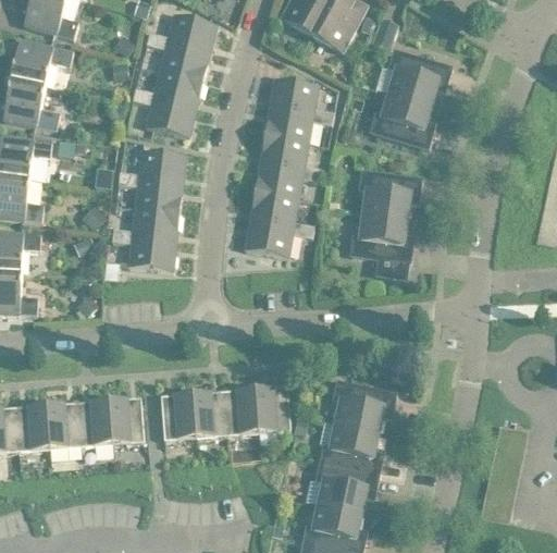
[(24,0),(22,10),(27,11),(23,24),(73,38),(78,22),(61,16),(66,0),(24,0)]
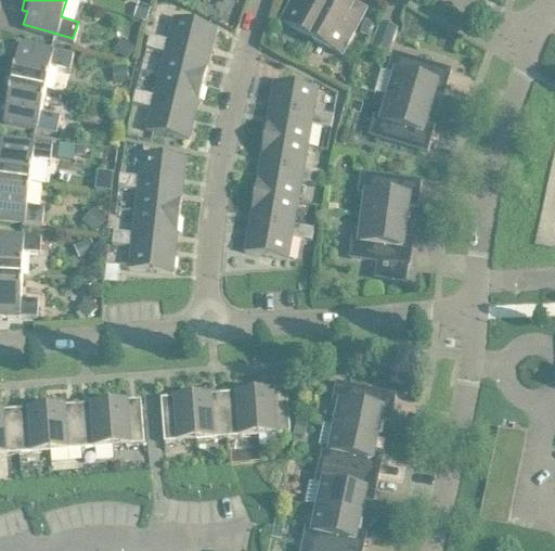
[(151,2),(144,0),(137,0),(133,13),(145,17),(151,2)]
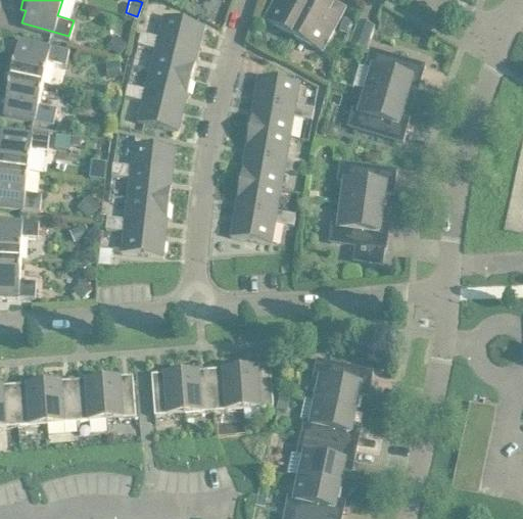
[(292,32),(310,0),(272,0),(264,16),(292,32)]
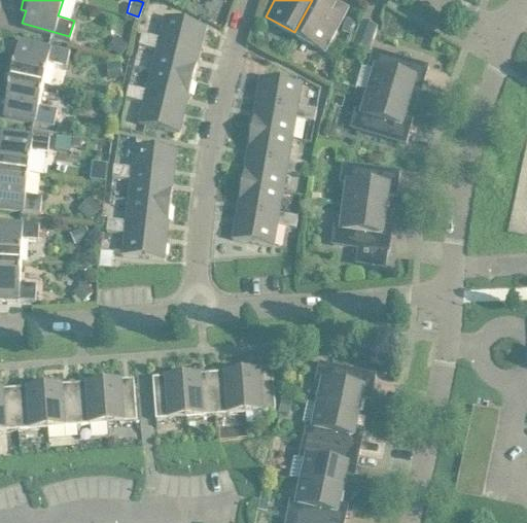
[(312,0),(294,32),(323,48),(347,5),(337,0),(334,0),(332,2),(328,0),(312,0)]
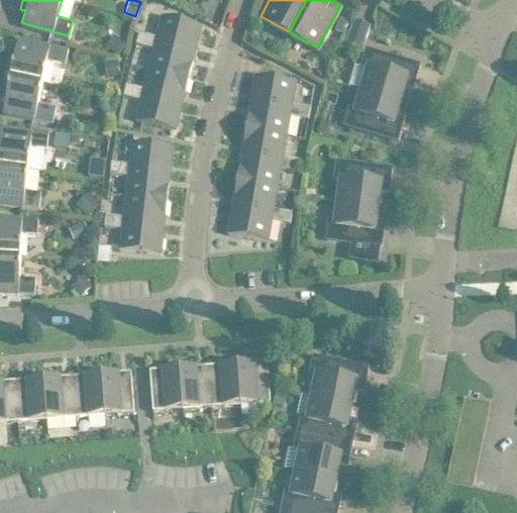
[(136,35),(195,49),(201,22),(162,13),(156,33),(138,29),(136,35)]
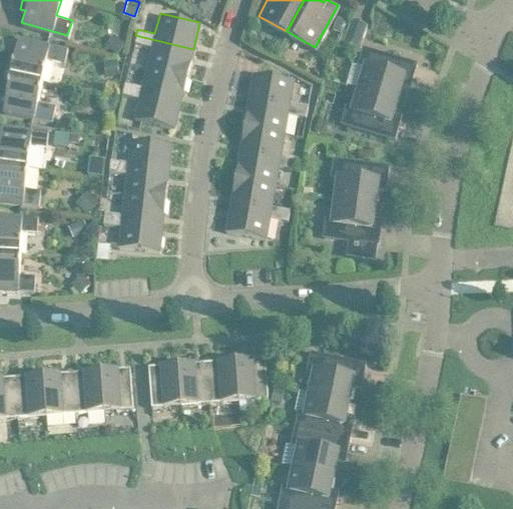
[(340,29),(344,17),(337,14),(333,27),(340,29)]
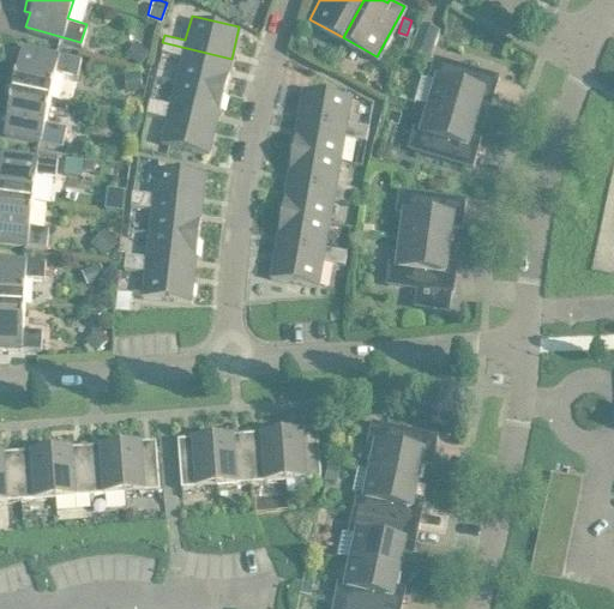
[(438,28),(417,20),(409,48),(428,55),(438,28)]
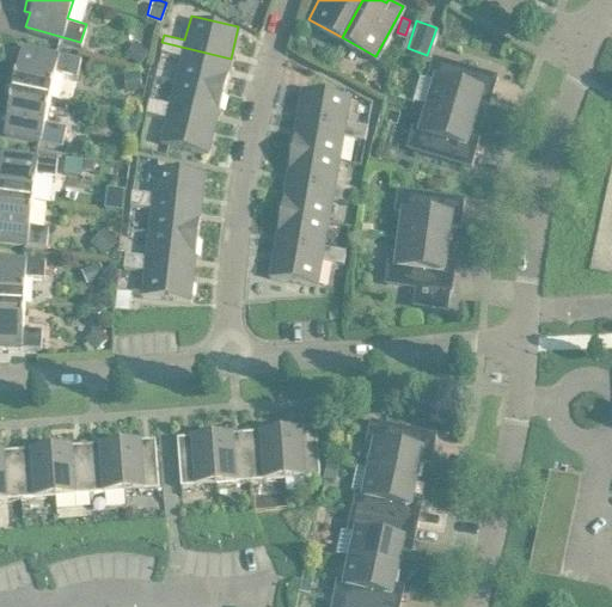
[(135,37),(124,49),(138,61),(148,49),(135,37)]
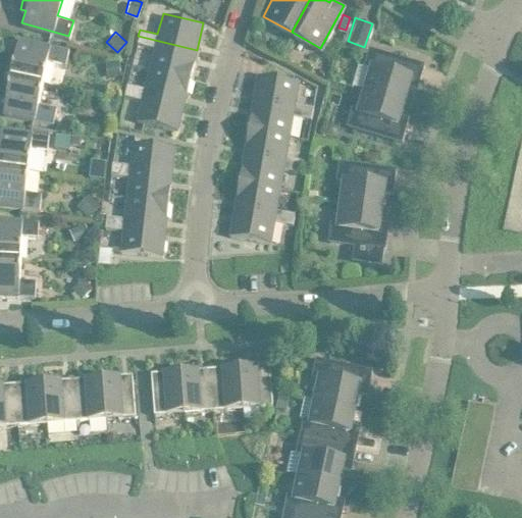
[(190,75),(197,50),(138,36),(137,41),(155,46),(150,66),(190,75)]
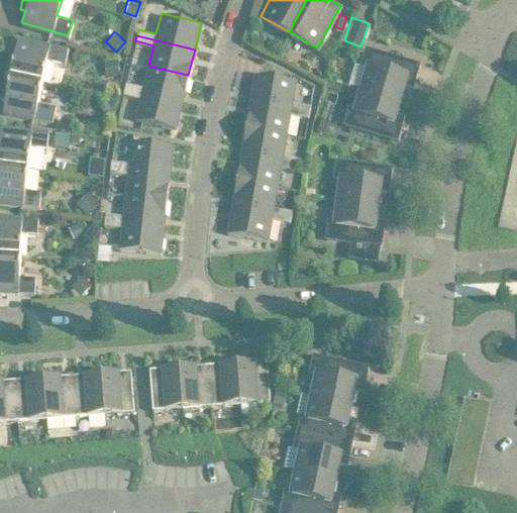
[(10,73),(41,80),(46,59),(65,63),(68,46),(18,36),(15,47),(10,46),(7,65),(11,66),(10,73)]
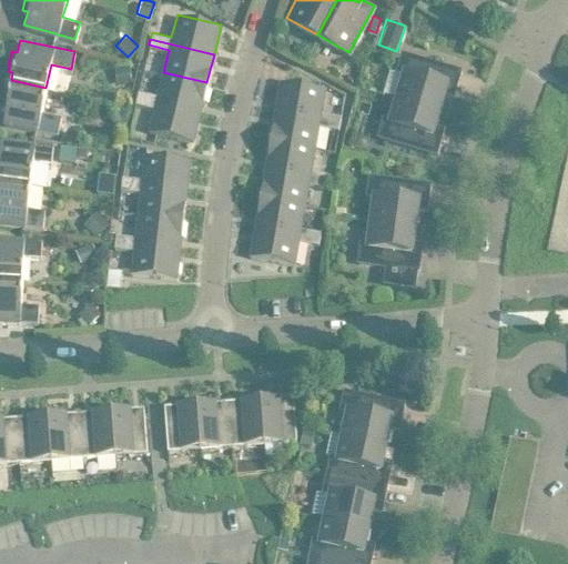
[(384,90),(398,94),(438,107),(444,90),(453,92),(458,71),(460,71),(462,69),(403,51),(397,69),(391,67),(384,90)]
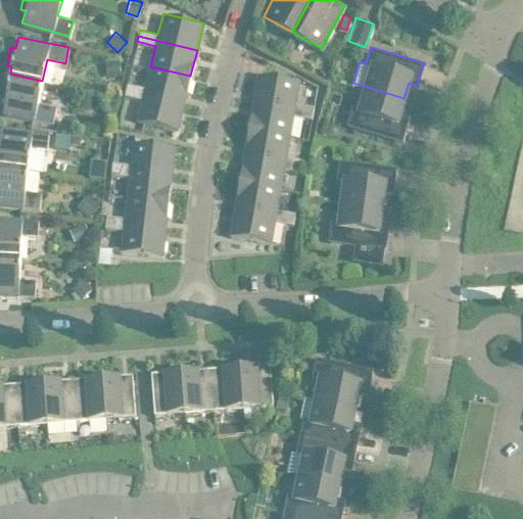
[(107,74),(121,73),(119,58),(105,60),(107,74)]
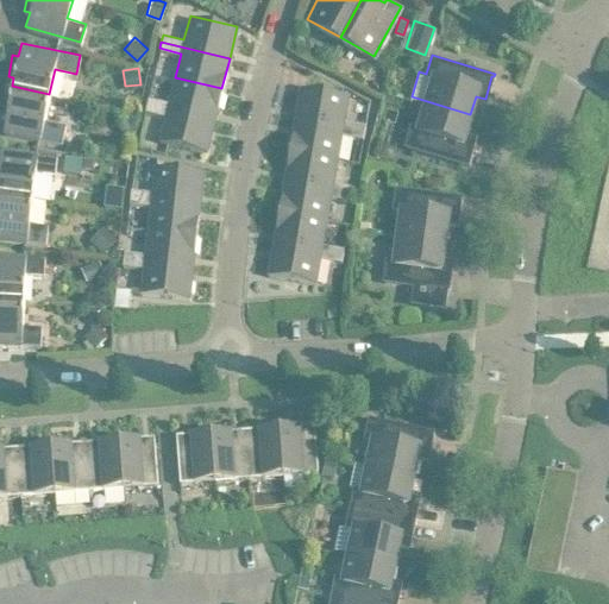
[(148,95),(146,102),(214,119),(221,88),(175,77),(169,100),(148,95)]
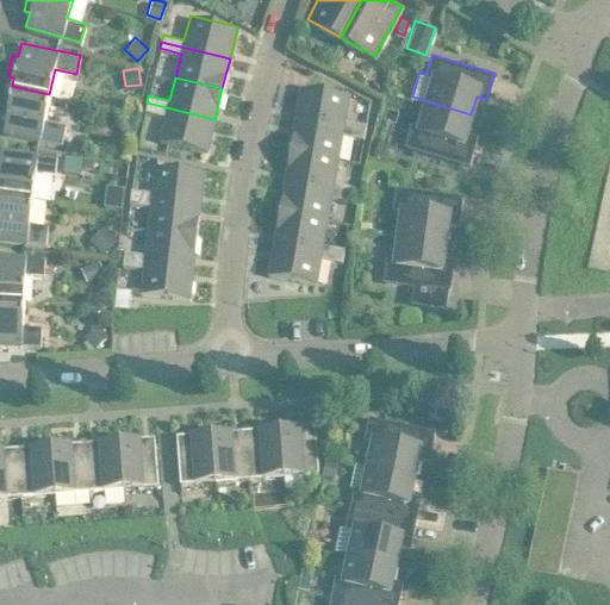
[(294,117),(365,129),(366,123),(344,118),(348,93),(300,85),(294,117)]
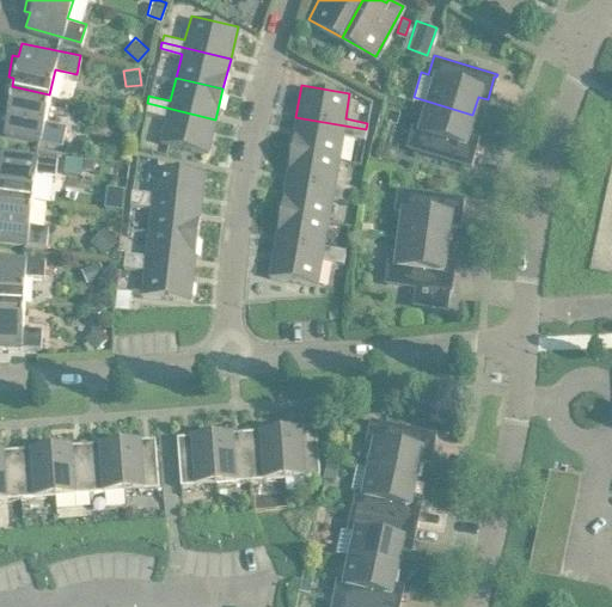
[(49,94),(12,86),(10,96),(4,94),(0,114),(0,115),(6,116),(2,130),(61,143),(66,124),(44,120),(49,94)]
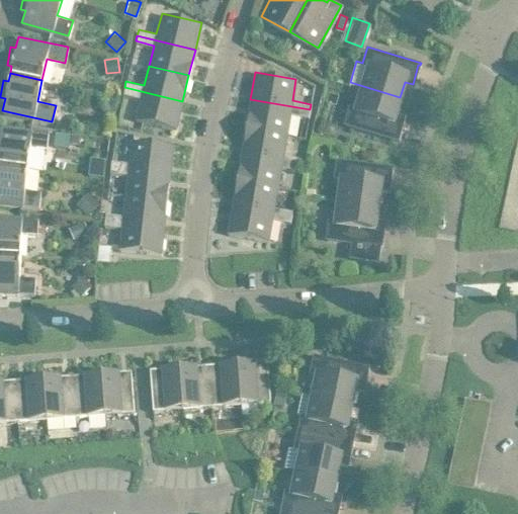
[(400,97),(363,86),(356,108),(349,106),(345,121),(399,138),(400,135),(398,135),(404,115),(396,112),(400,97)]
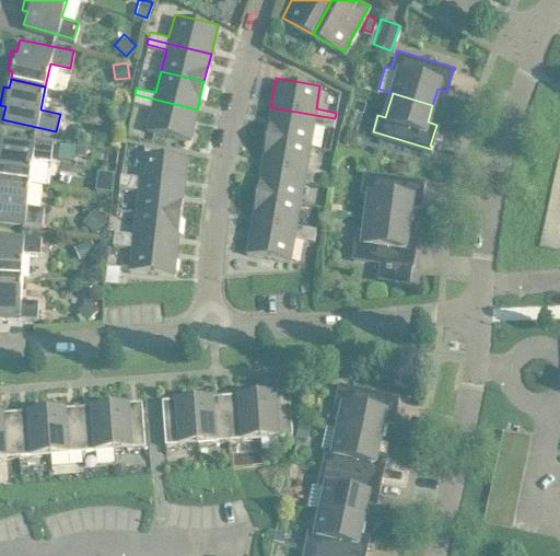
[(197,109),(135,94),(132,101),(152,105),(147,128),(190,138),(197,109)]
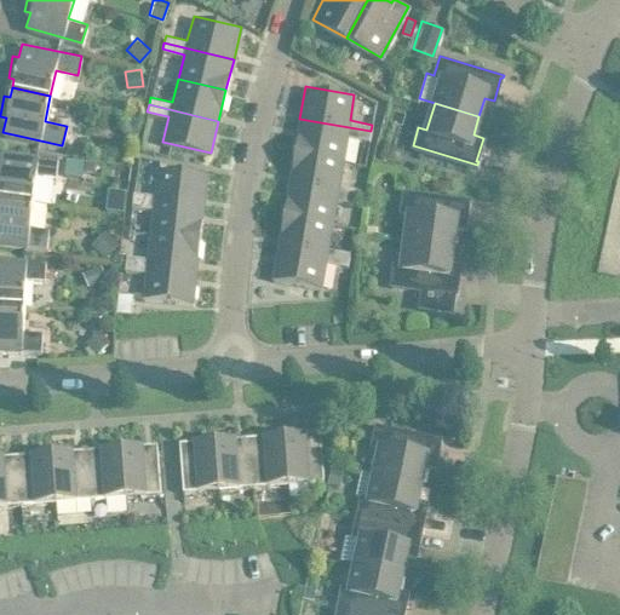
[(371,131),(299,119),(294,150),(343,159),(348,134),(369,138),(371,131)]
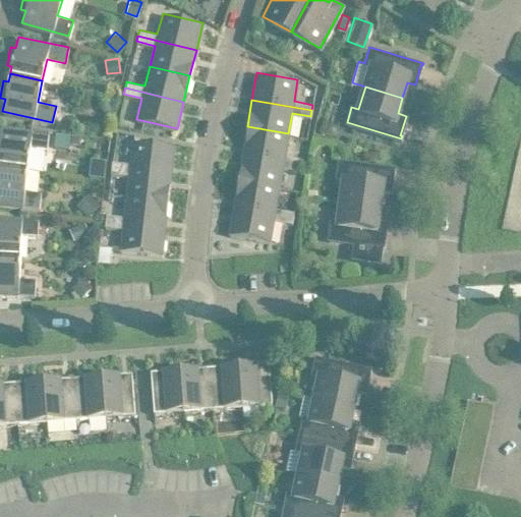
[(0,164),(27,167),(30,146),(46,148),(48,131),(0,125),(0,164)]
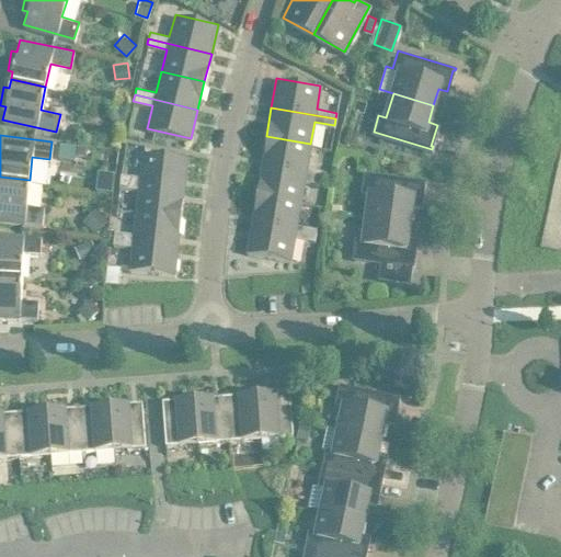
[(261,165),(325,175),(327,170),(307,166),(310,144),(266,136),(261,165)]
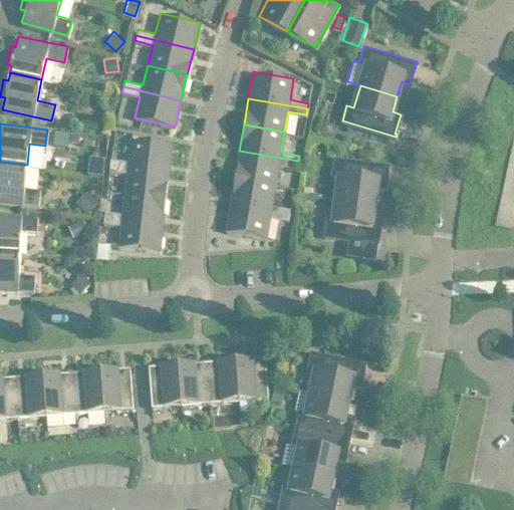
[(55,129),(53,143),(67,145),(69,131),(55,129)]
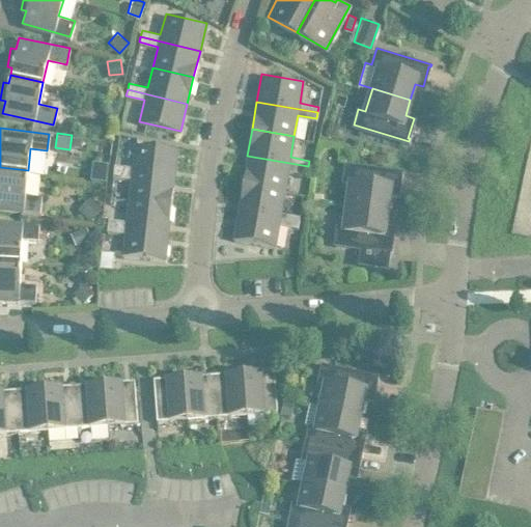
[(109,133),(104,147),(115,151),(120,137),(109,133)]
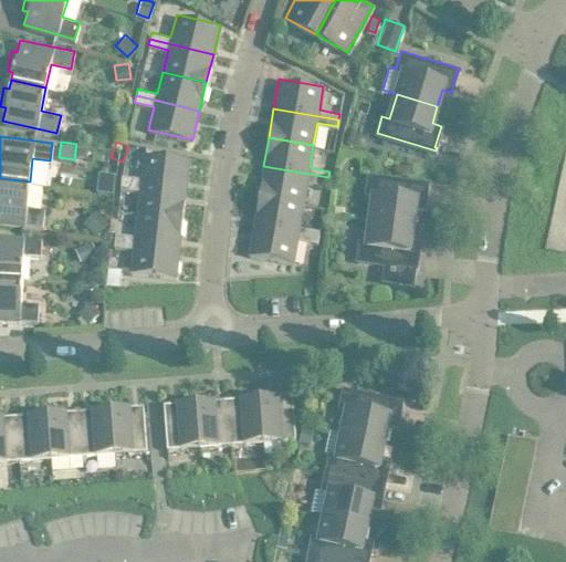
[(76,153),(85,154),(86,145),(77,144),(76,153)]
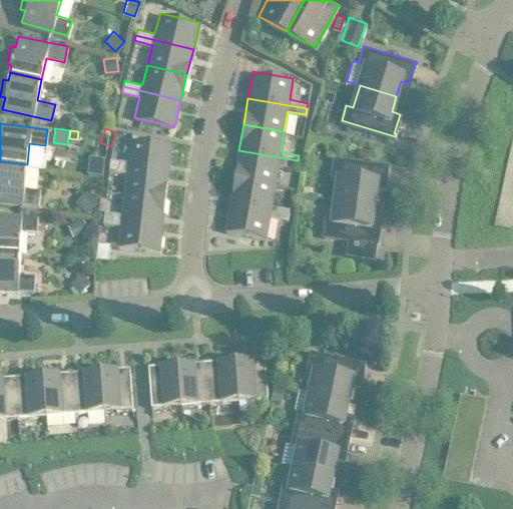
[(109,163),(168,170),(171,143),(130,138),(128,159),(110,157),(109,163)]
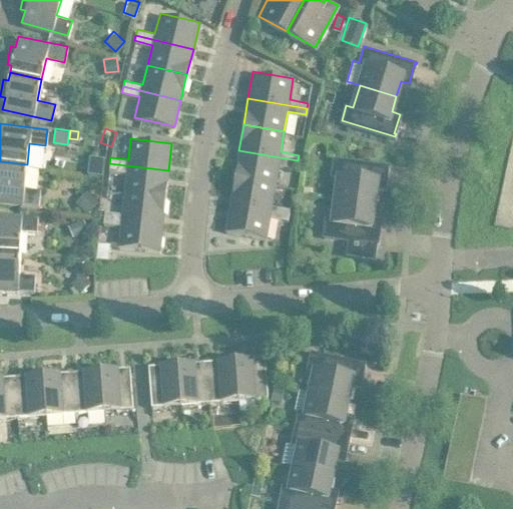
[(298,160),(238,150),(234,176),(275,183),(279,163),(297,166),(298,160)]
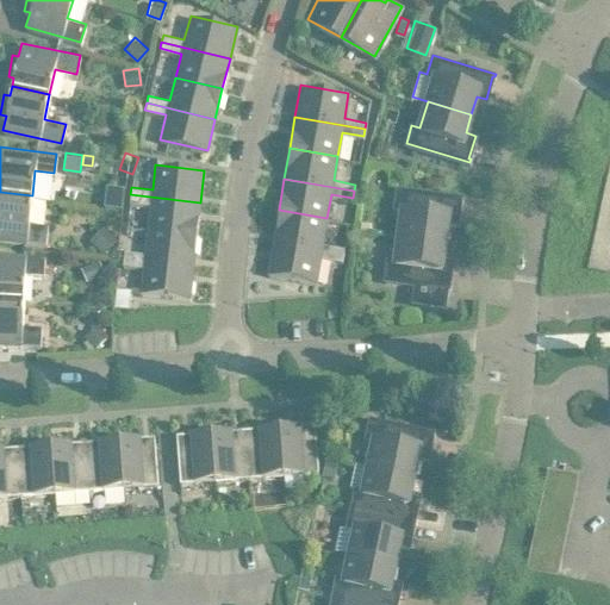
[(399,234),(444,239),(447,222),(456,223),(460,199),(462,199),(462,197),(397,187),(394,206),(403,207),(399,234)]
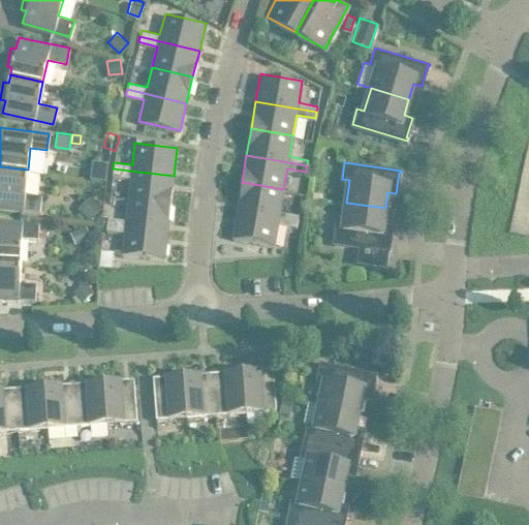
[(25,192),(28,170),(0,166),(0,206),(39,211),(41,194),(25,192)]
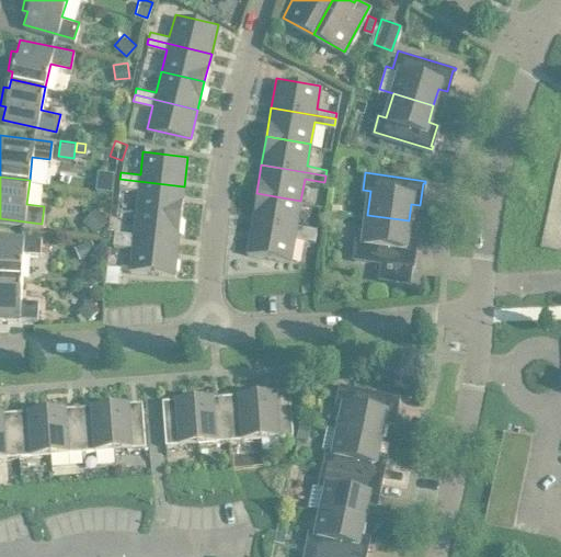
[(136,209),(181,215),(184,186),(119,179),(118,185),(139,188),(136,209)]
